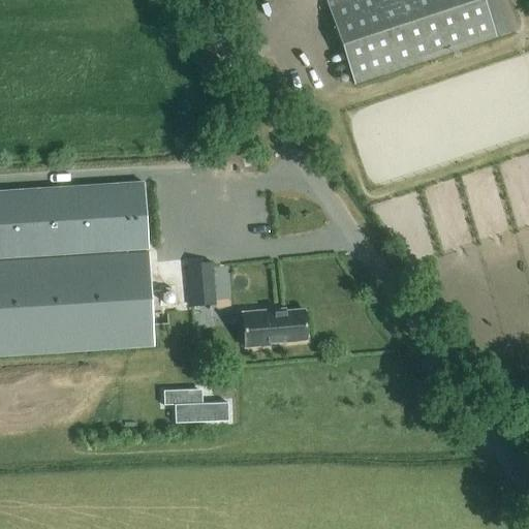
[(325,0),(354,85),(517,29),(506,0),(325,0)]
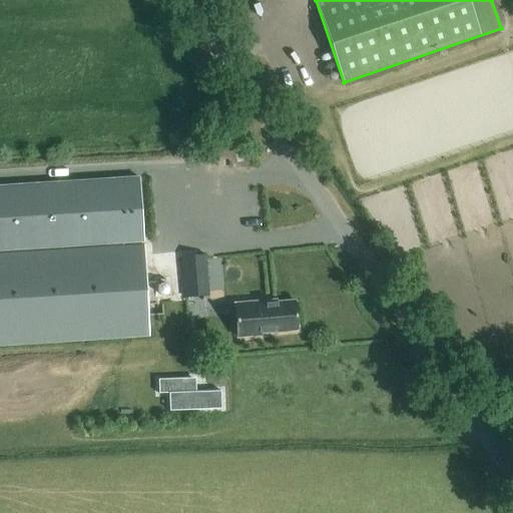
[(139,177),(0,185),(0,249),(143,241),(140,200),(139,177)]
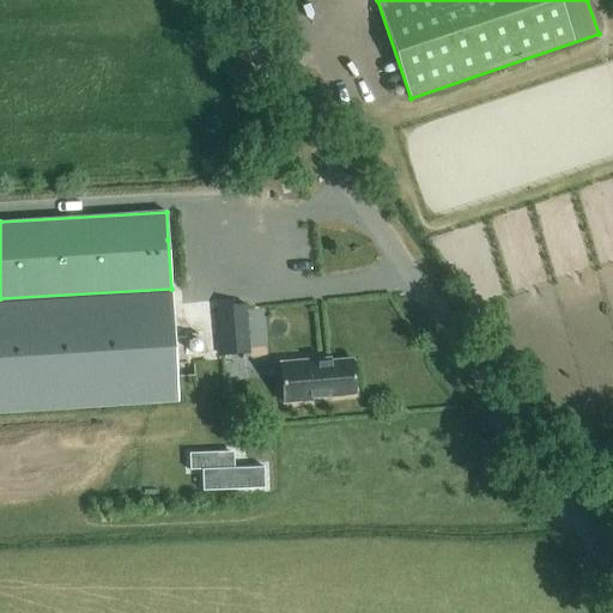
[(171,296),(0,305),(0,416),(177,406),(171,296)]
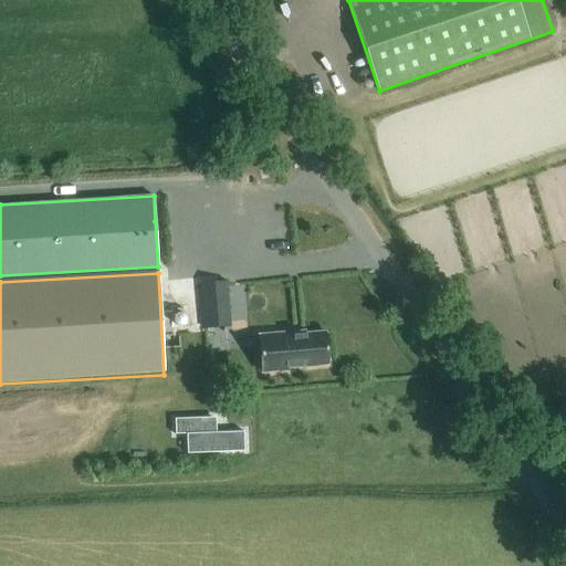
[(200,283),(203,323),(203,328),(231,326),(227,281),(200,283)]
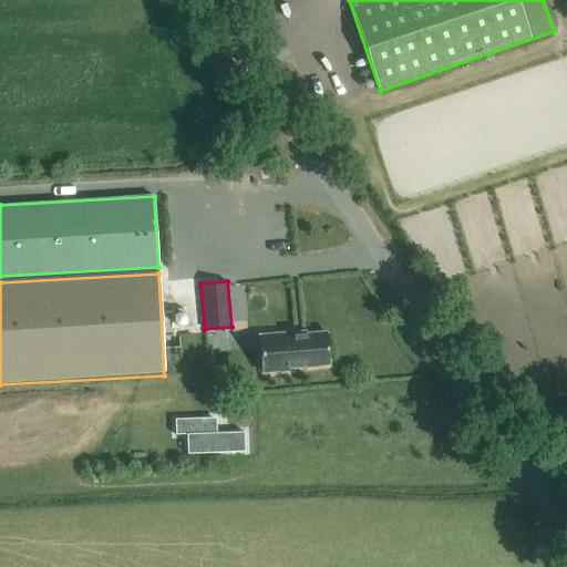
[(288,368),(329,366),(327,332),(286,336),(286,333),(260,334),(263,372),(288,370),(288,368)]
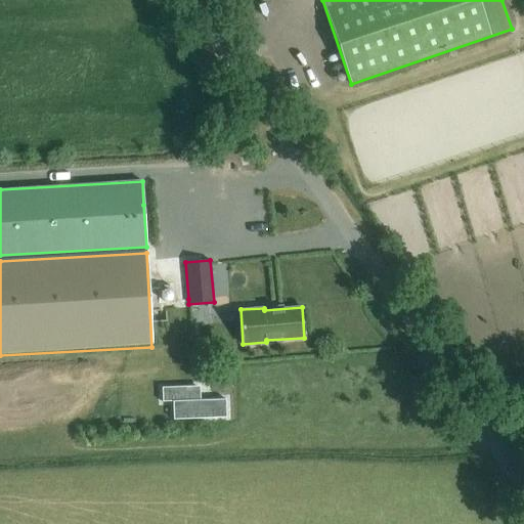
[(173,420),(226,417),(225,398),(197,400),(197,386),(162,387),(162,401),(172,401),(173,420)]
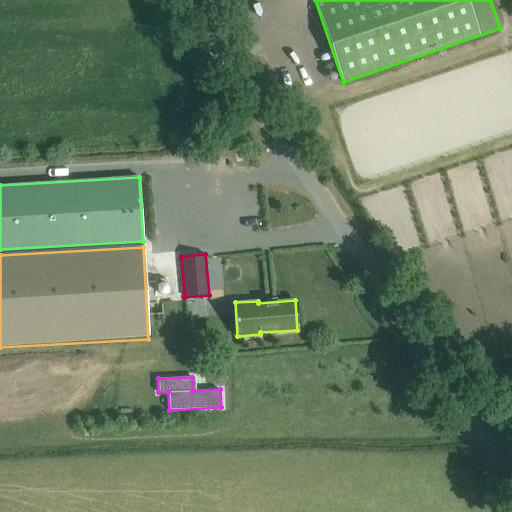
All buildings are outlined.
